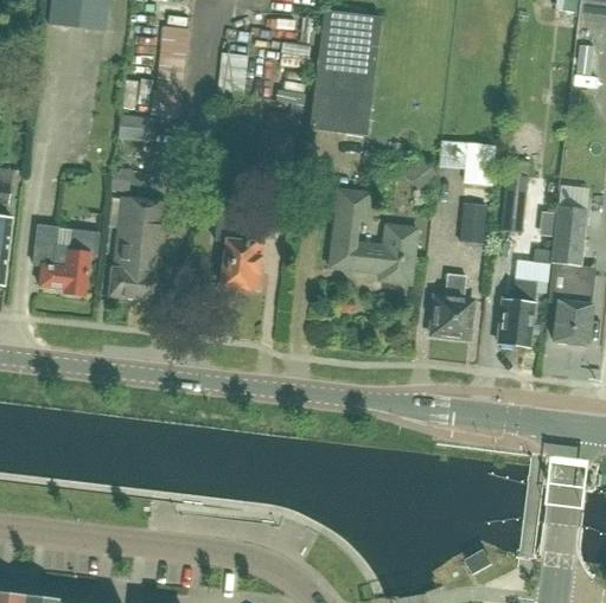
[(51,0),(49,23),(106,29),(109,0),(51,0)]
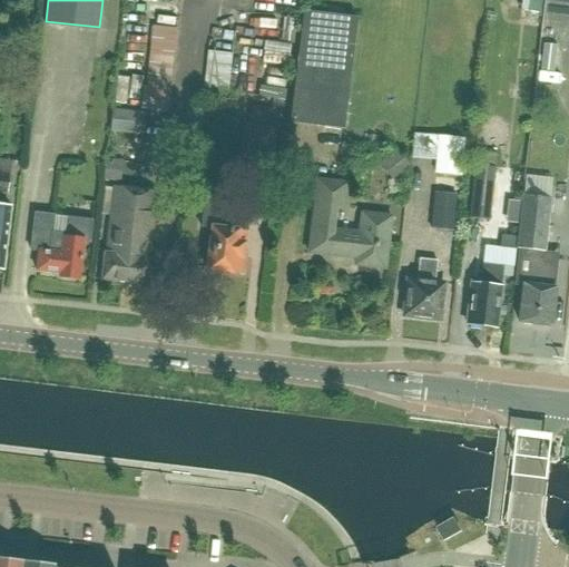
[(303,10),(291,121),(343,127),(356,16),(303,10)]
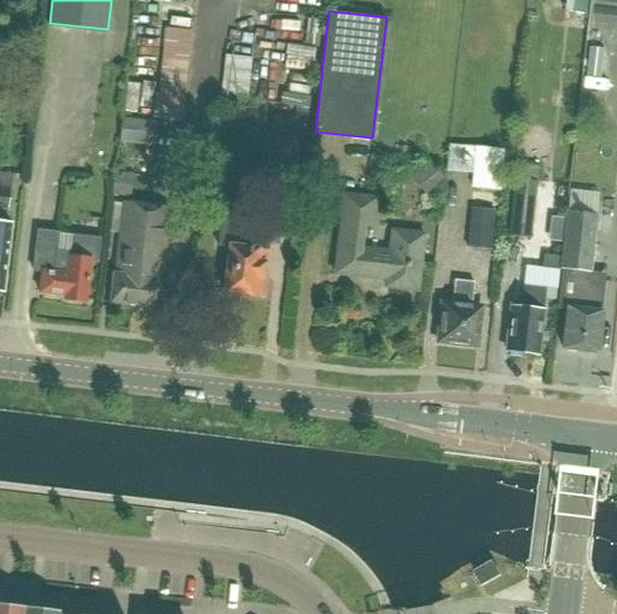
[(156,91),(152,116),(182,120),(185,94),(192,28),(166,25),(158,92),(156,91)]
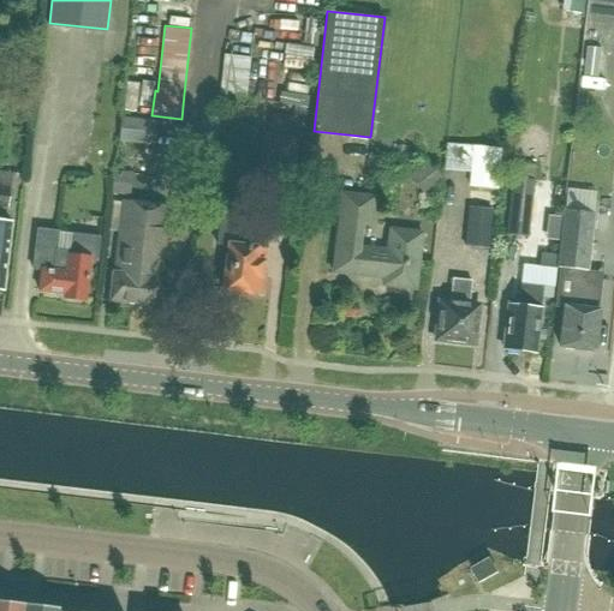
[(601,47),(586,45),(584,73),(598,75),(601,47)]
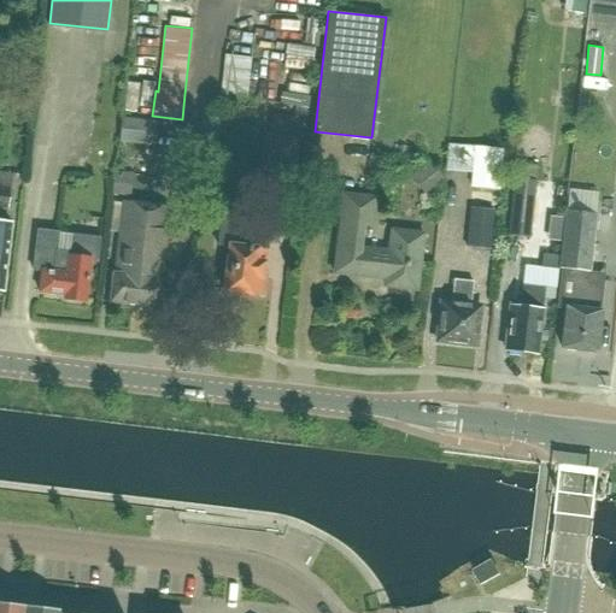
[(226,54),(222,92),(247,94),(251,57),(226,54)]
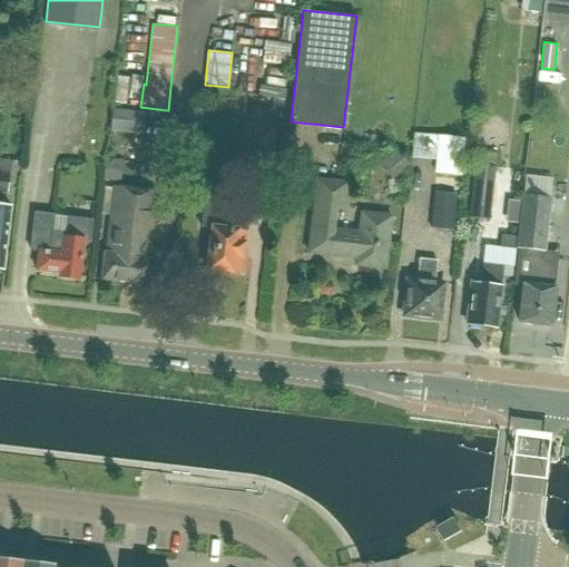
[(545,82),(536,81),(533,99),(542,100),(545,82)]
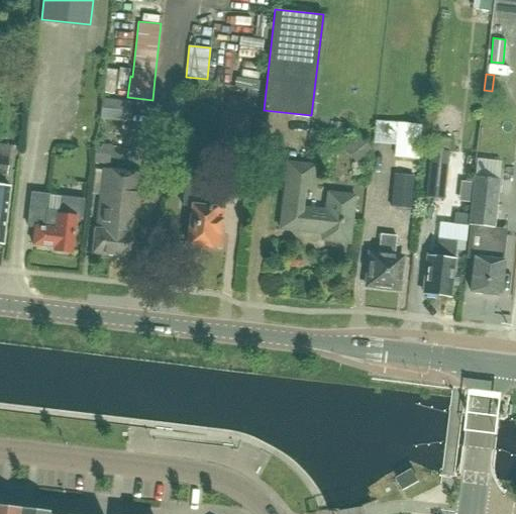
[(227,95),(225,111),(252,114),(254,98),(227,95)]
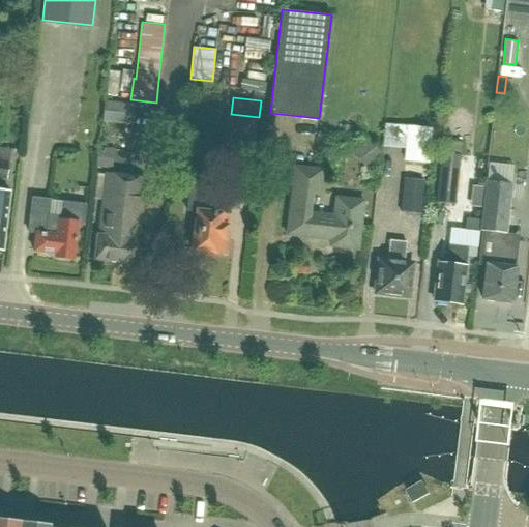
[(105,119),(136,123),(138,103),(107,98),(105,119)]
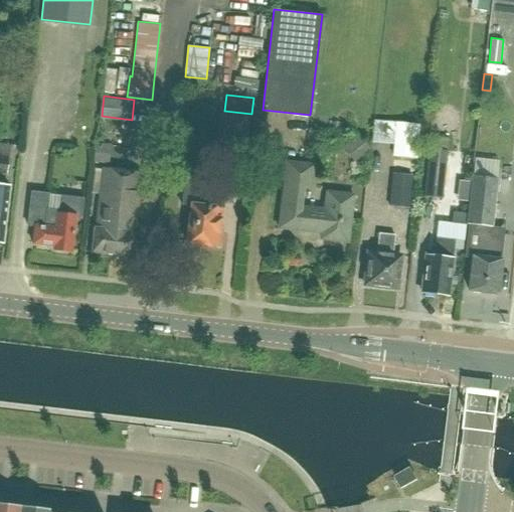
[(221,111),(218,147),(242,149),(245,114),(221,111)]
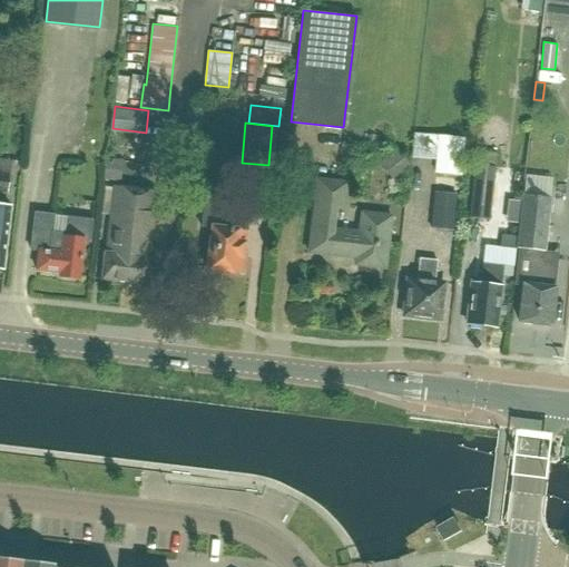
[(437,170),(463,173),(468,135),(440,133),(437,170)]
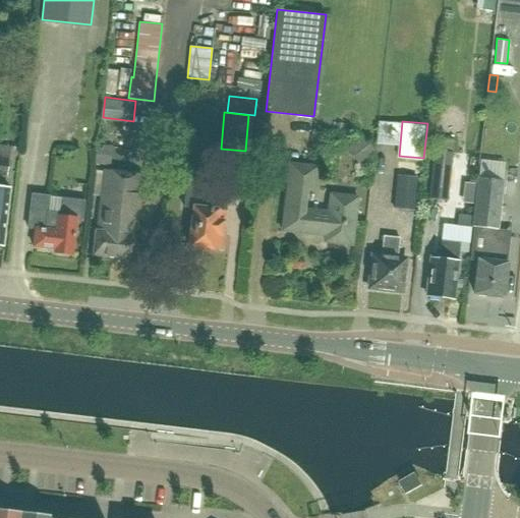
[(351,146),(362,159),(374,148),(364,134),(351,146)]
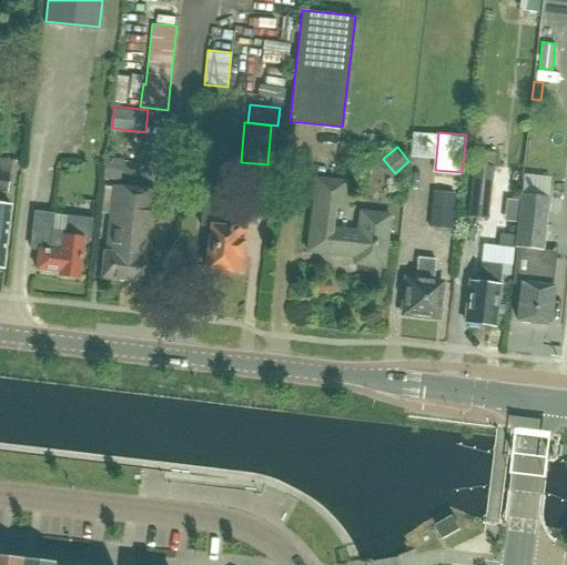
[(107,157),(104,175),(120,178),(122,158),(107,157)]
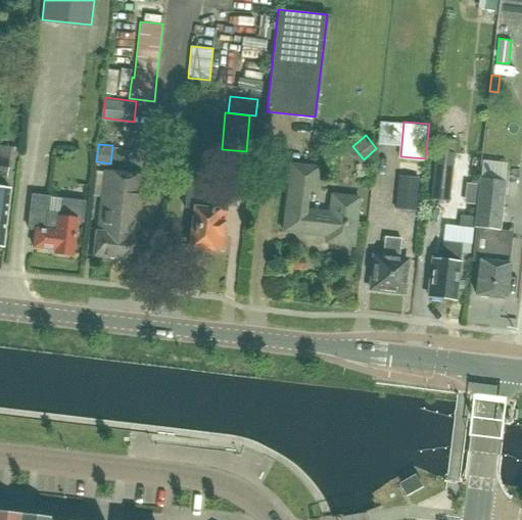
[(431,198),(449,200),(455,151),(436,150),(431,198)]
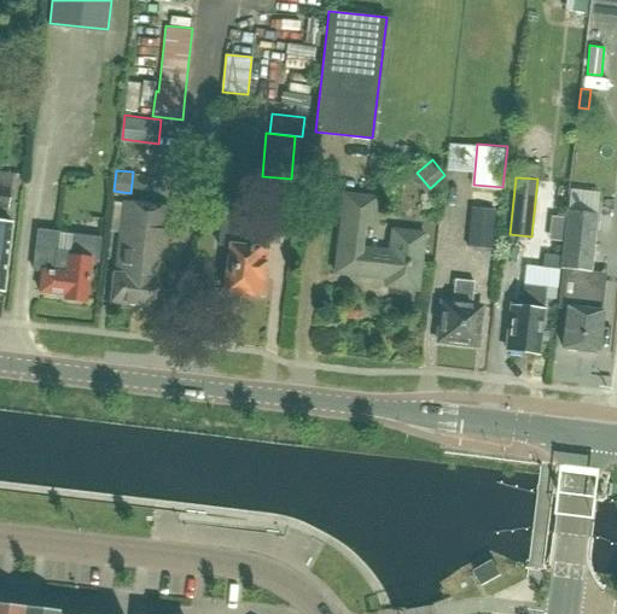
[(0,205),(7,206),(11,186),(0,183),(0,205)]
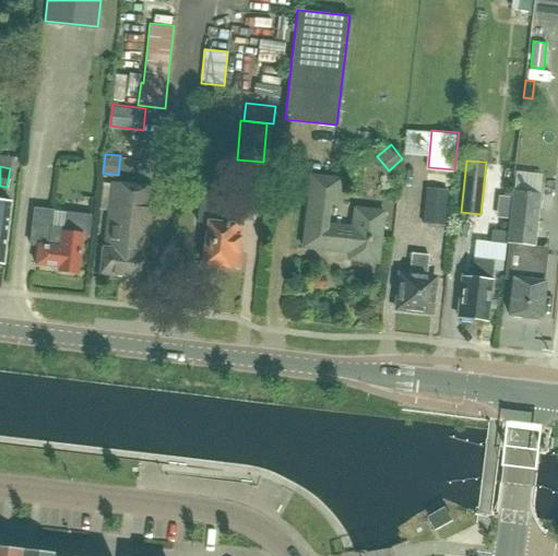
[(311,175),(303,246),(349,251),(348,259),(378,262),(383,211),(355,208),(352,226),(327,223),(329,201),(337,202),(340,178),(311,175)]
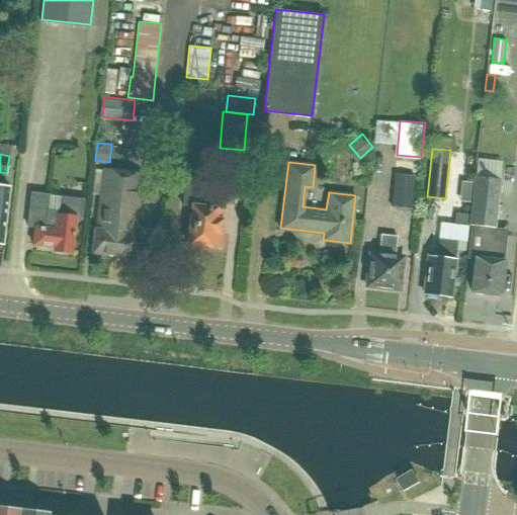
[(95,228),(92,253),(113,255),(123,170),(103,168),(96,228),(95,228)]
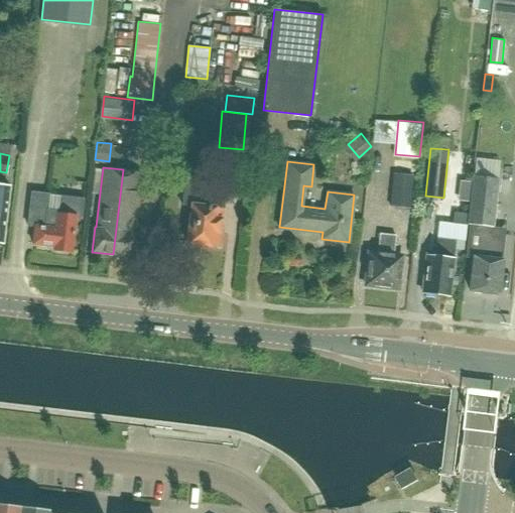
[(113,254),(134,257),(137,232),(136,232),(143,171),(123,169),(113,254)]
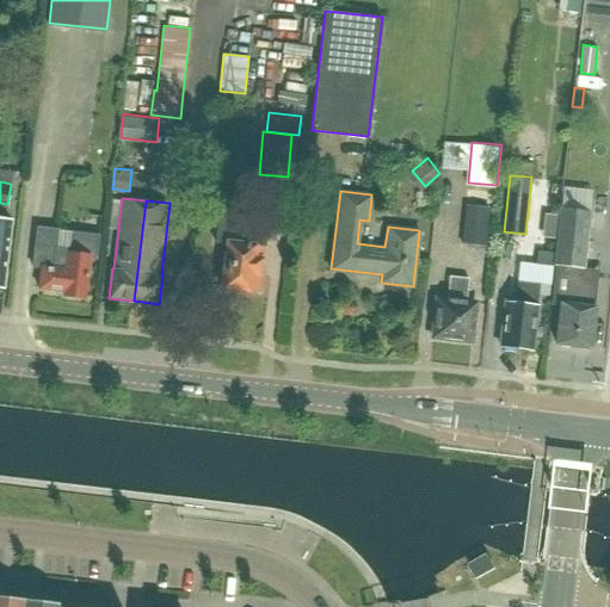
[(598,278),(581,276),(589,211),(561,208),(555,265),(552,304),(561,305),(558,344),(591,347),(598,278)]
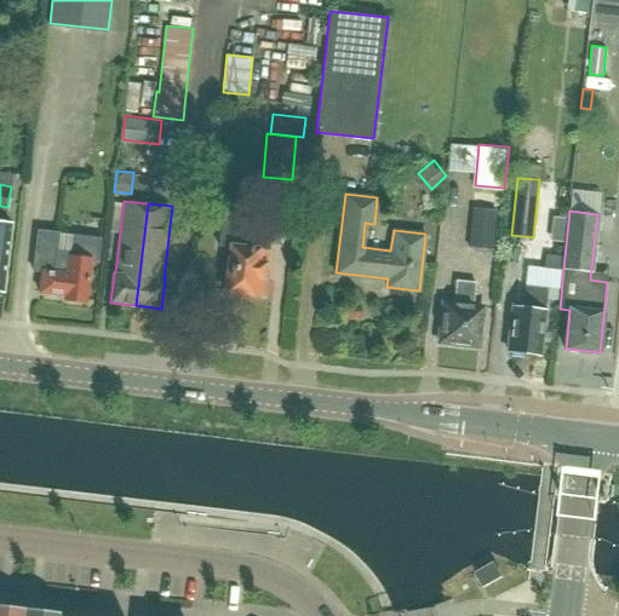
[(230,247),(225,292),(262,297),(267,249),(261,248),(264,222),(222,217),(219,246),(230,247)]
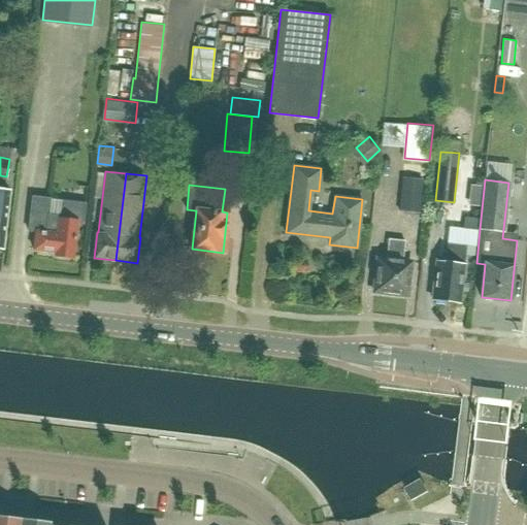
[(0,188),(0,247),(3,248),(9,189),(7,189),(0,188)]
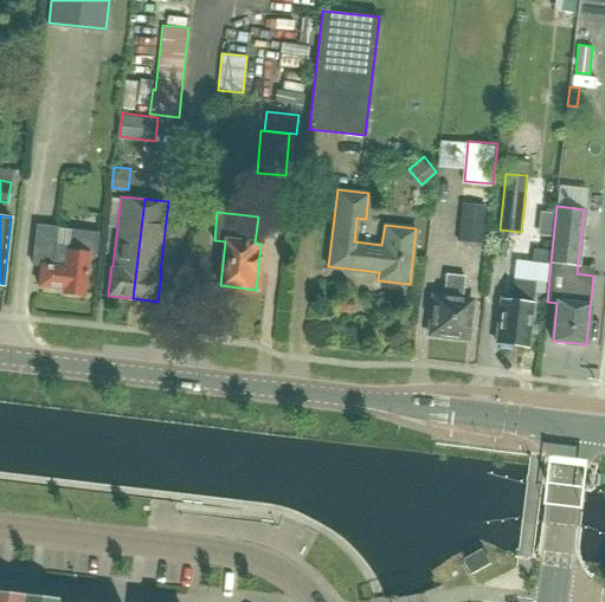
[(38,226),(33,264),(42,265),(39,285),(64,289),(63,292),(84,295),(89,256),(96,256),(98,233),(70,230),(69,246),(56,245),(58,227),(38,226)]
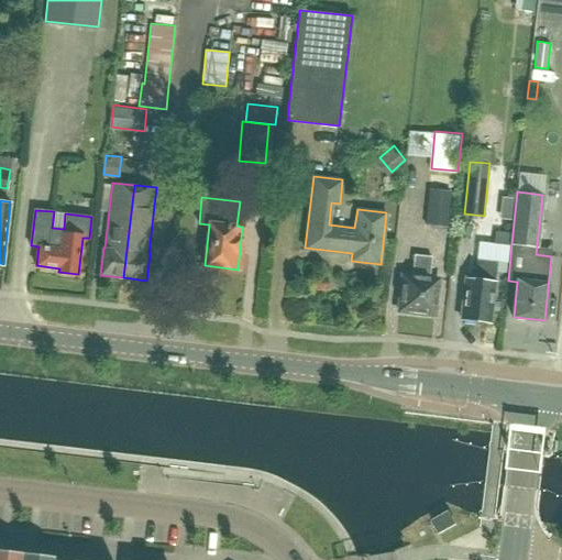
[(412,276),(404,275),(399,310),(434,315),(439,278),(430,277),(432,256),(415,254),(412,276)]
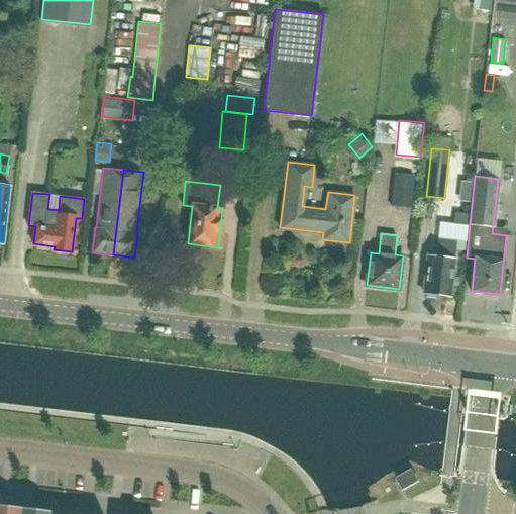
[(455,239),(437,237),(436,253),(428,252),(424,292),(450,295),(455,248),(455,240),(455,239)]
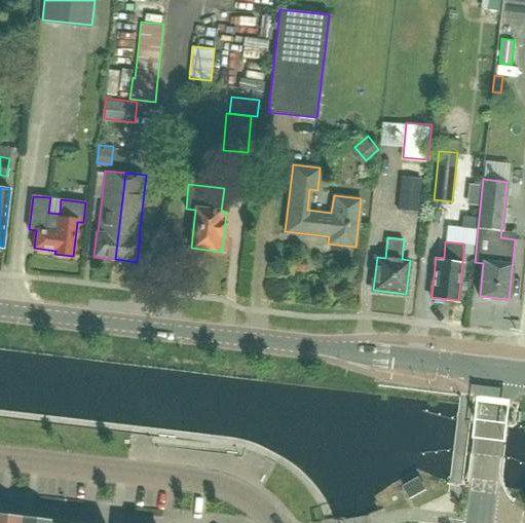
[(463,245),(463,253),(473,254),(474,245),(463,244),(463,245)]
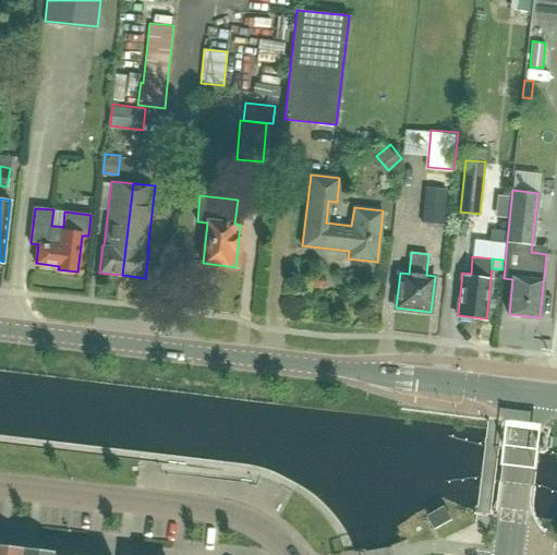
[(446,507),(433,515),(436,519),(434,521),(437,527),(443,523),(442,521),(450,517),(446,507)]
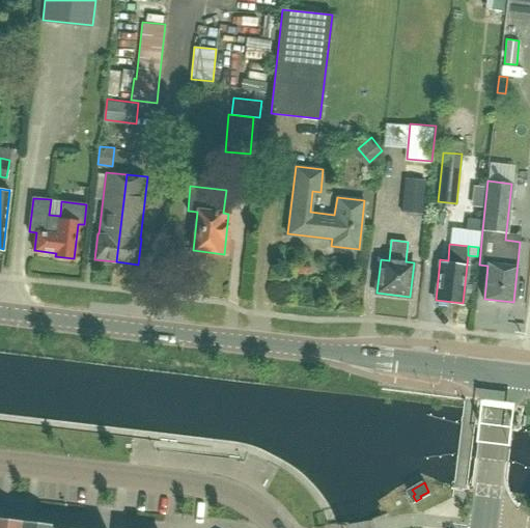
[(53,527),(50,527),(51,523),(0,517),(0,527),(53,527)]
